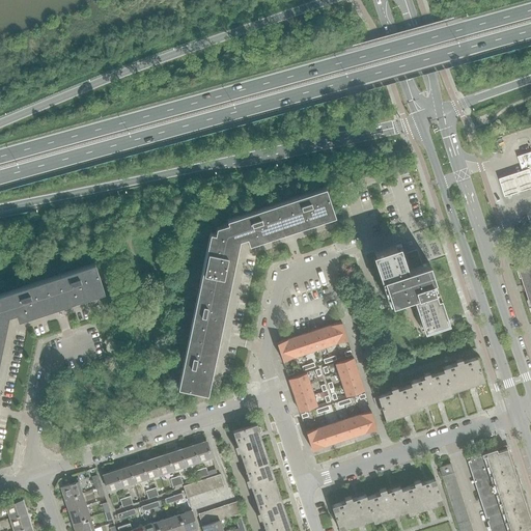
[(523,171),(527,169),(530,179),(530,151),(518,157),(522,167),(523,171)]
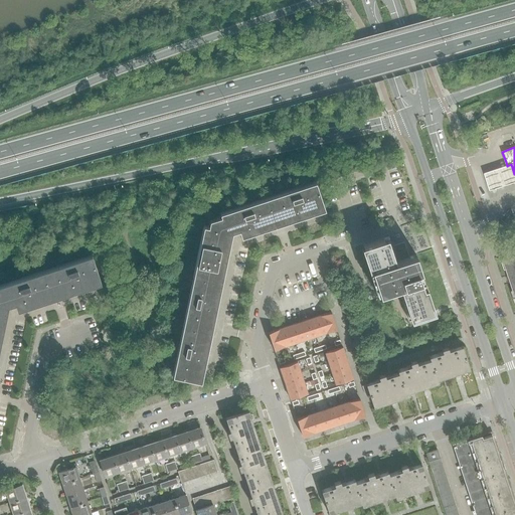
[(489,187),(514,178),(514,174),(511,164),(507,166),(506,162),(483,169),(489,187)]
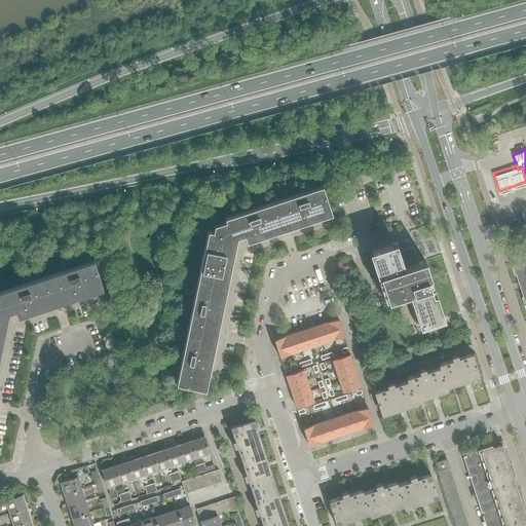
[(246,238),(278,227),(329,211),(321,187),(227,218),(228,221),(215,225),(214,231),(210,230),(178,383),(201,388),(234,234),(243,231),(246,238)]
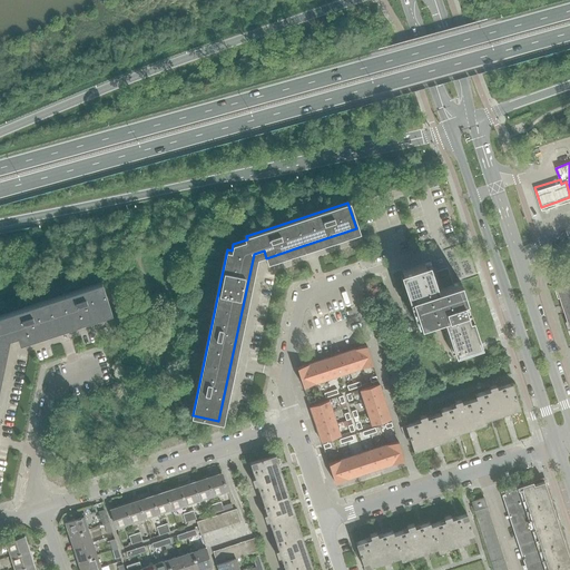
[(401,272),(413,307),(419,325),(445,316),(458,352),(480,344),(460,282),(452,284),(449,275),(435,277),(430,262),(418,266),(401,272)]
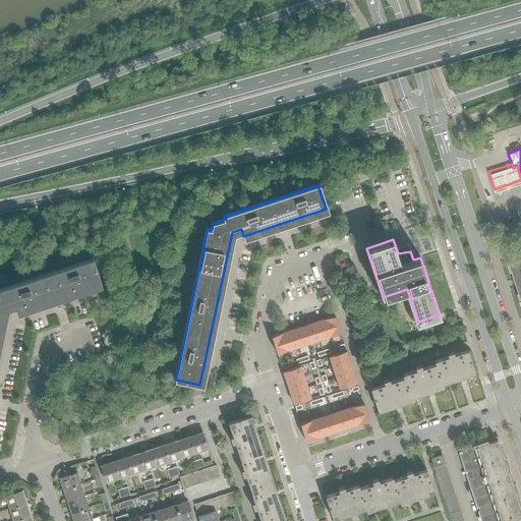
[(520,258),(510,263),(520,297),(520,258)]
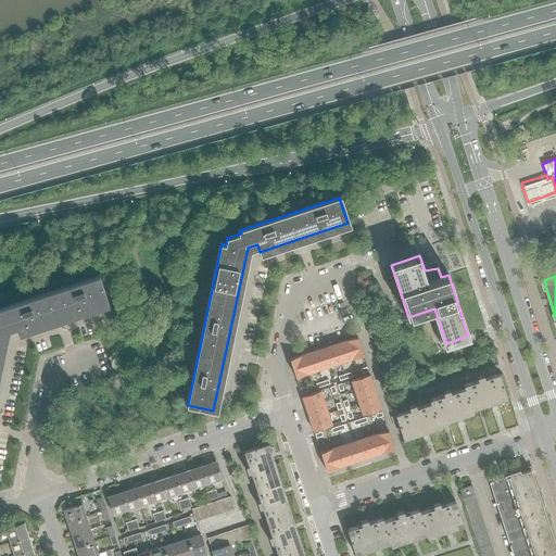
[(17,331),(53,319),(108,302),(99,277),(0,308),(0,353),(5,327),(15,324),(17,331)]
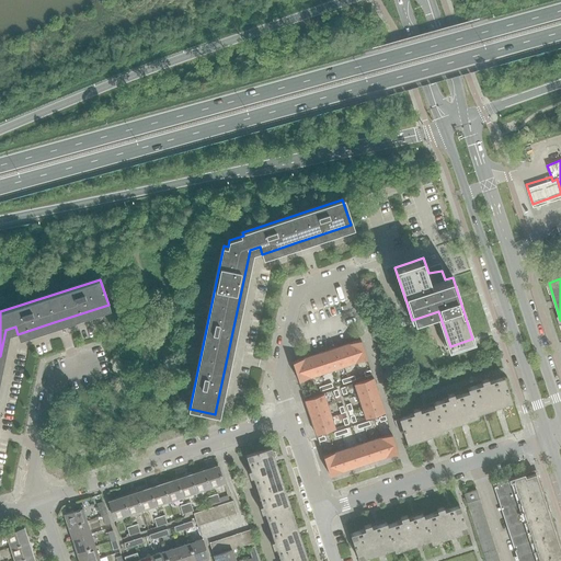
[(395,330),(407,325),(403,317),(391,321),(395,330)]
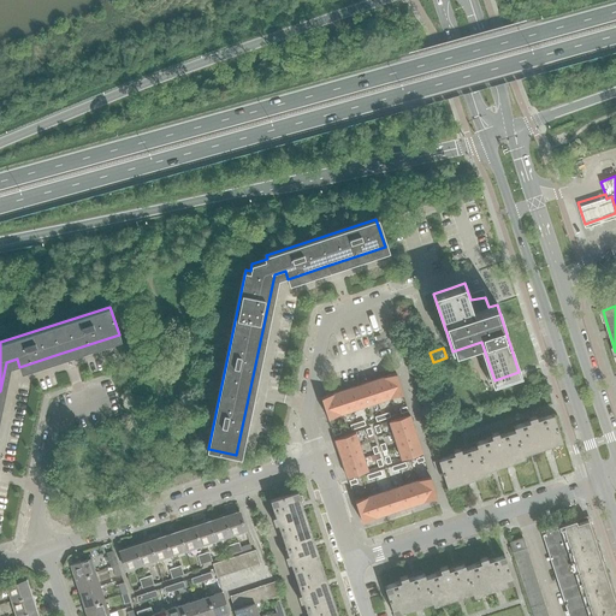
[(390,398),(402,394),(396,373),(383,377),(390,398)]
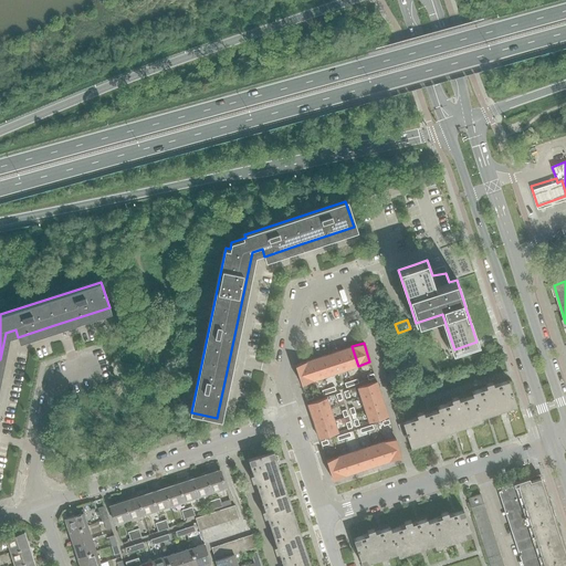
[(358,366),(352,346),(341,350),(346,369),(358,366)]
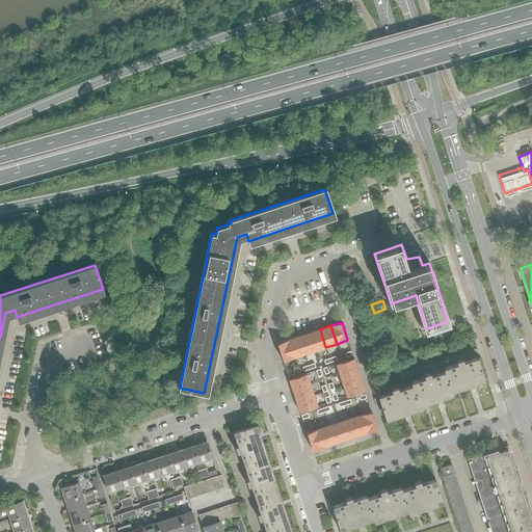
[(325,347),(320,329),(309,333),(315,350),(325,347)]
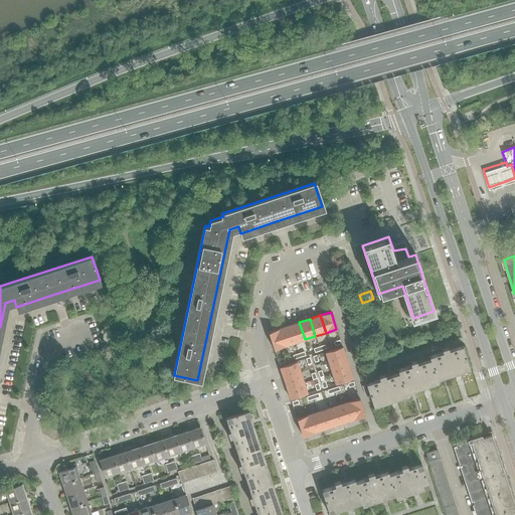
[(289,325),(295,343),(305,339),(299,322),(289,325)]
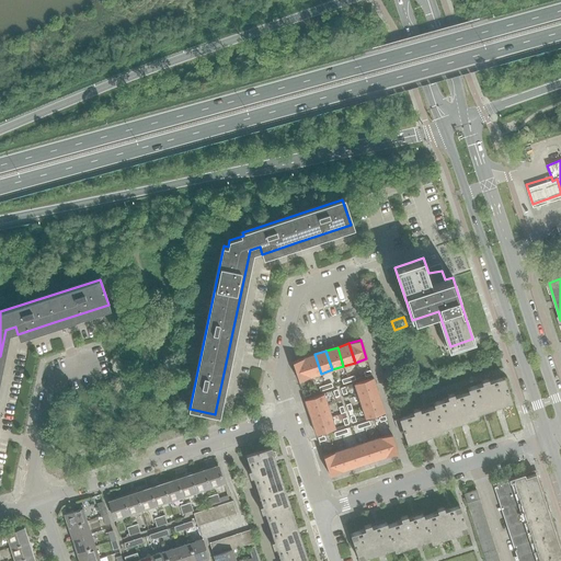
[(321,374),(315,354),(304,358),(310,377),(321,374)]
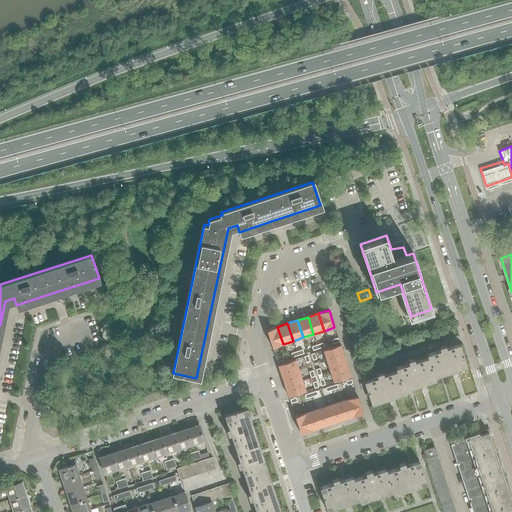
[(266,330),(272,348),(283,344),(277,327),(266,330)]
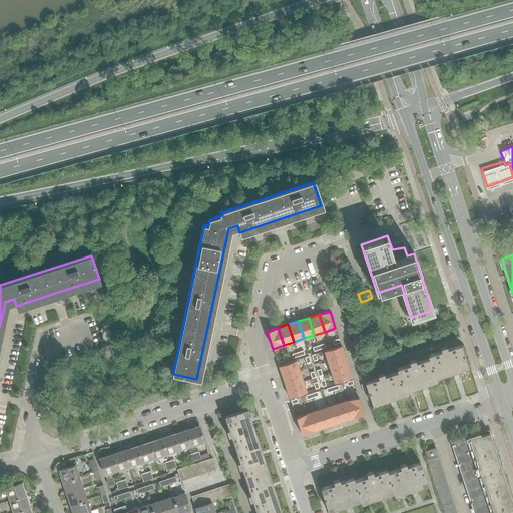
[(427,359),(435,378),(468,368),(460,345),(446,349),(445,346),(439,348),(440,351),(426,356),(427,359)]
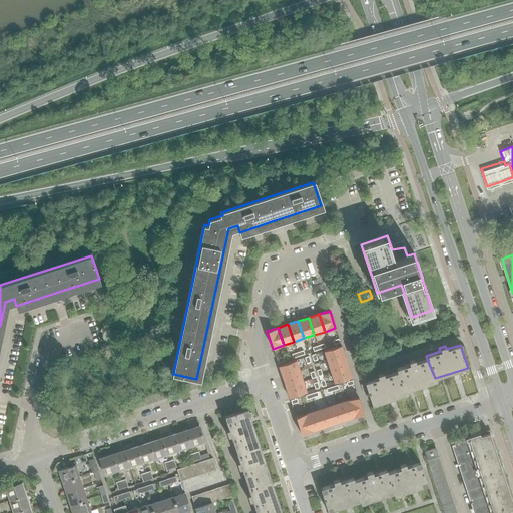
[(345,356),(341,346),(324,351),(327,362),(345,356)]
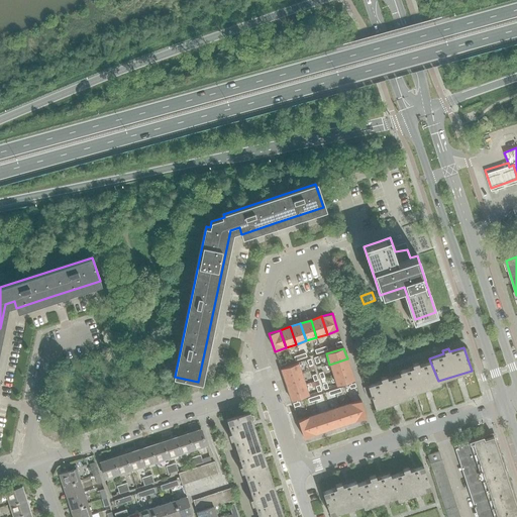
[(329,365),(333,375),(350,369),(347,358),(329,365)]
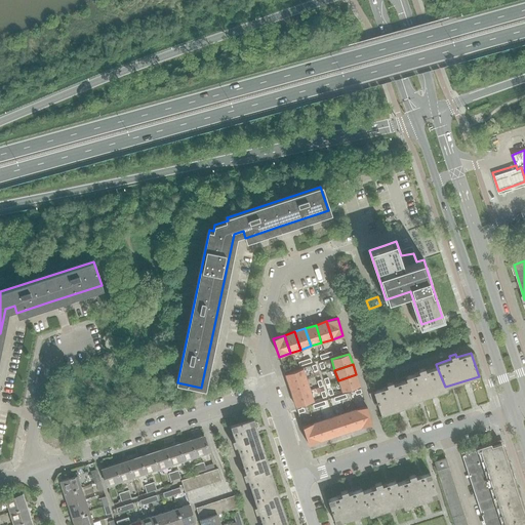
[(445,387),(437,367),(425,371),(423,368),(417,370),(418,373),(405,377),(405,380),(413,401),(446,390),(445,387)]
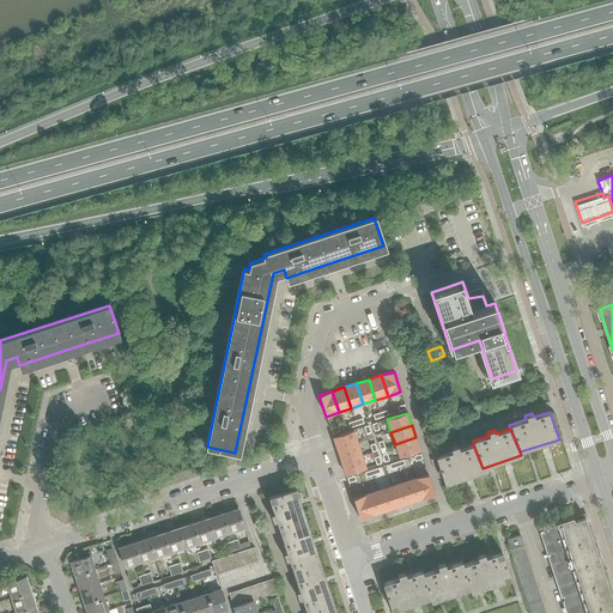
[(333,437),(337,450),(357,443),(353,430),(333,437)]
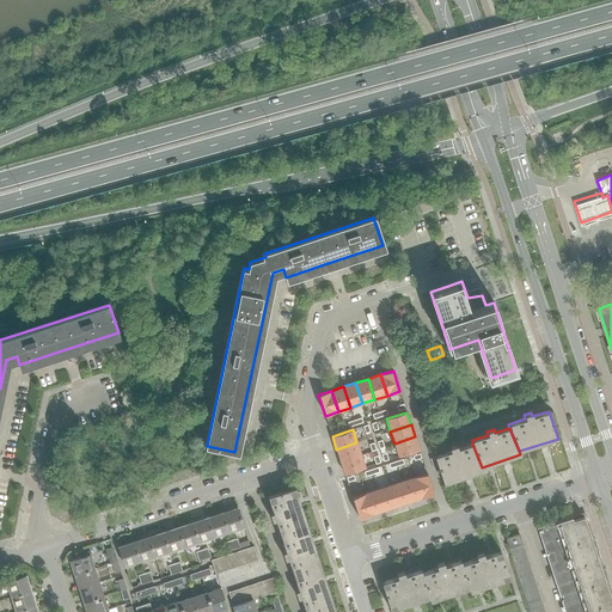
[(398,457),(418,450),(415,436),(395,444),(398,457)]
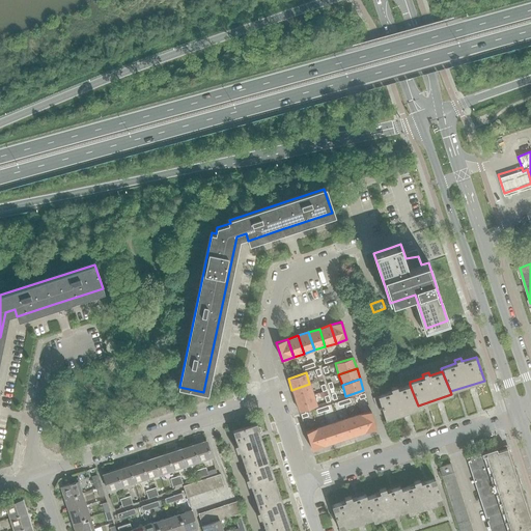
[(291,390),(296,400),(313,394),(309,384),(291,390)]
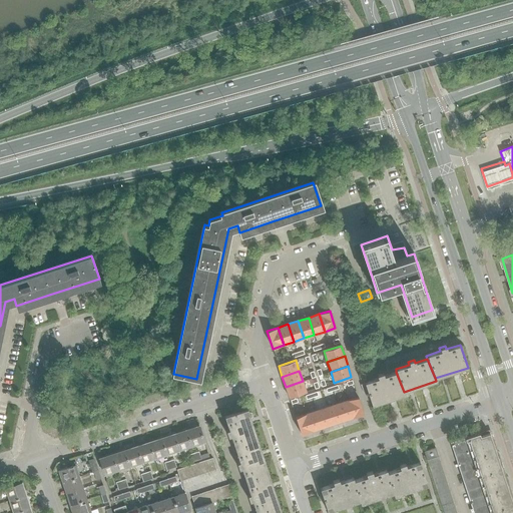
[(372,406),(374,405),(405,395),(404,392),(396,372),(384,376),(383,373),(376,375),(377,378),(364,382),(372,406)]
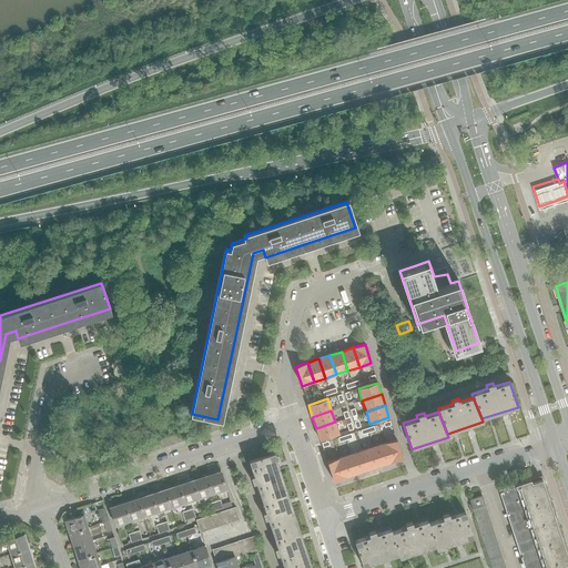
[(335,422),(316,428),(320,440),(338,434),(335,422)]
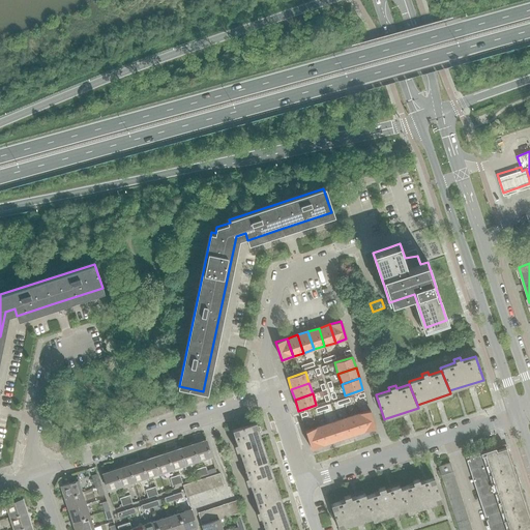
[(370,410),(358,413),(364,431),(376,428),(370,410)]
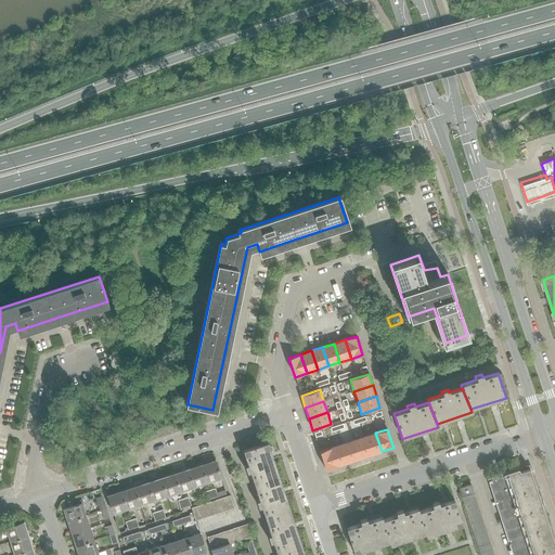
[(364,437),(371,455),(382,451),(375,433),(364,437)]
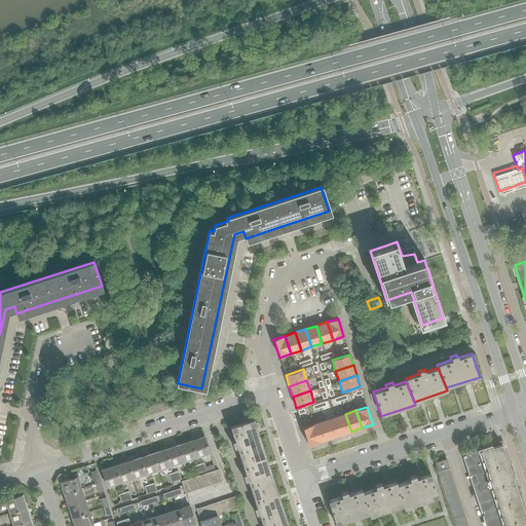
[(345,414),(335,417),(340,435),(351,431),(345,414)]
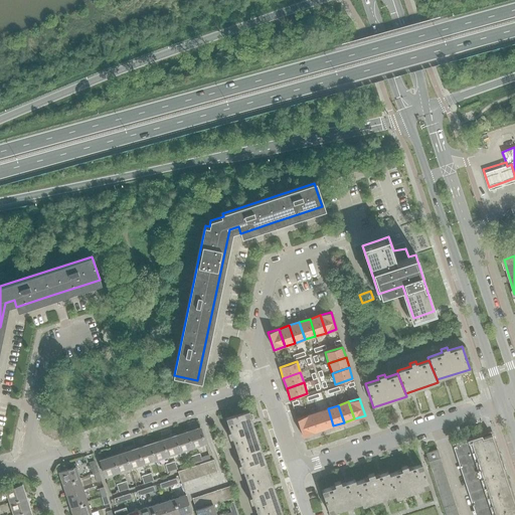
[(333,425),(328,408),(317,411),(323,430),(333,425)]
